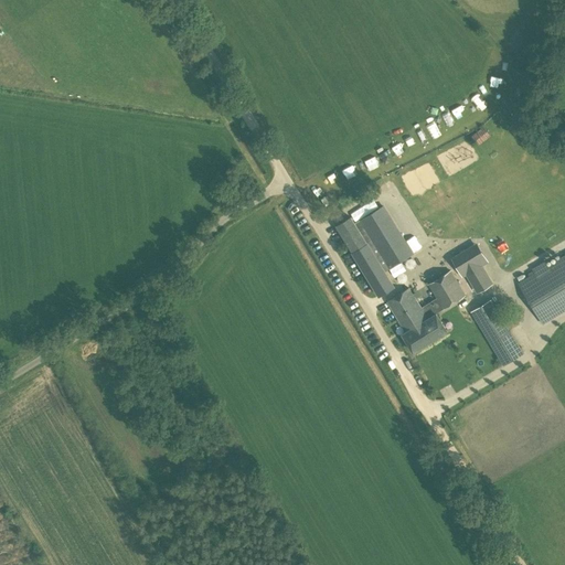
[(482,147),(493,138),(488,130),(477,138),(482,147)]
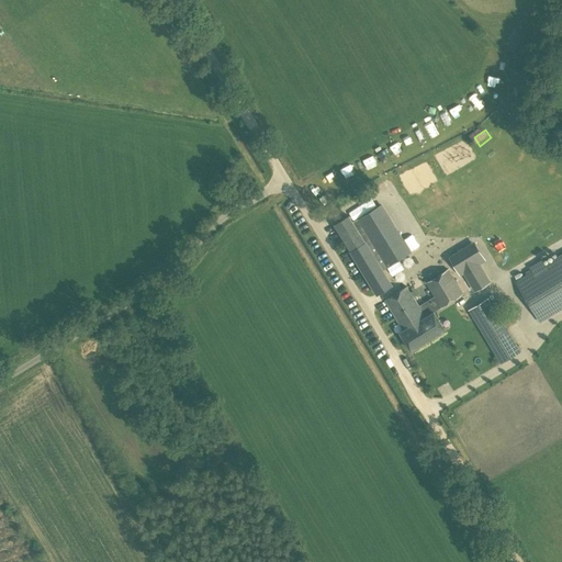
[(409,253),(381,205),(358,220),(359,220),(353,223),(349,216),(335,225),(377,294),(392,285),(381,268),(386,265),(388,267),(409,253)]
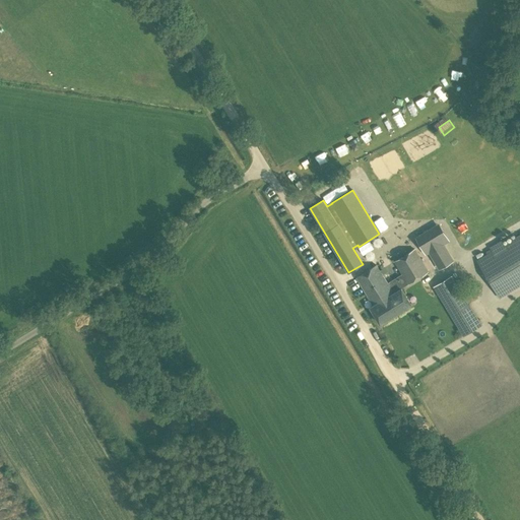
[(500,299),(519,286),(519,236),(477,261),(500,299)]
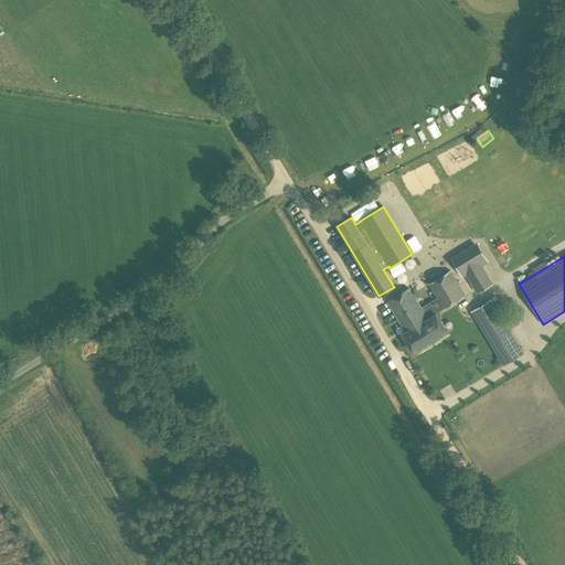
[(482,265),(466,275),(477,294),(493,284),(482,265)]
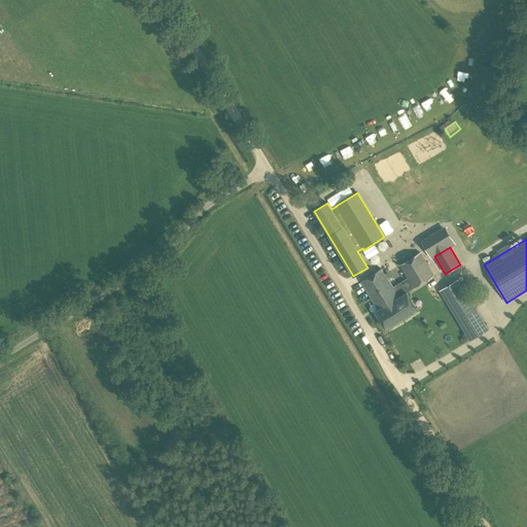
[(489,250),(482,253),(485,259),(492,255),(489,250)]
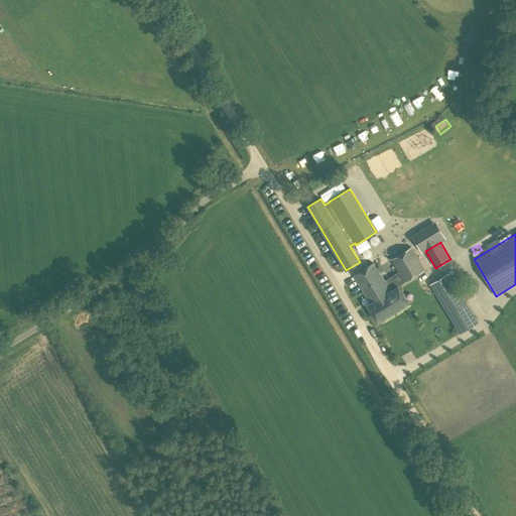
[(398,286),(425,269),(411,247),(391,260),(399,273),(385,281),(374,263),(354,275),(371,303),(368,305),(377,321),(408,302),(398,286)]
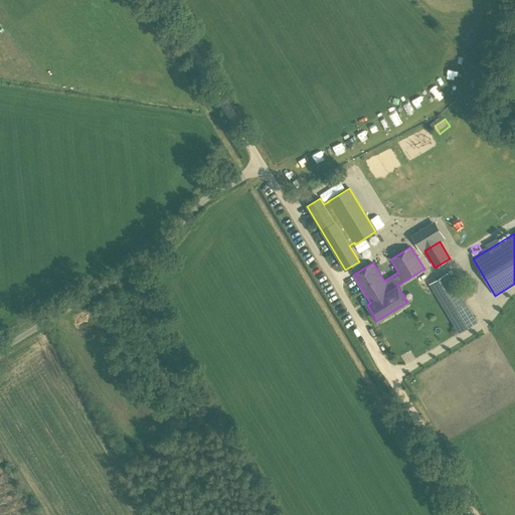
[(459,333),(477,322),(448,274),(430,284),(459,333)]
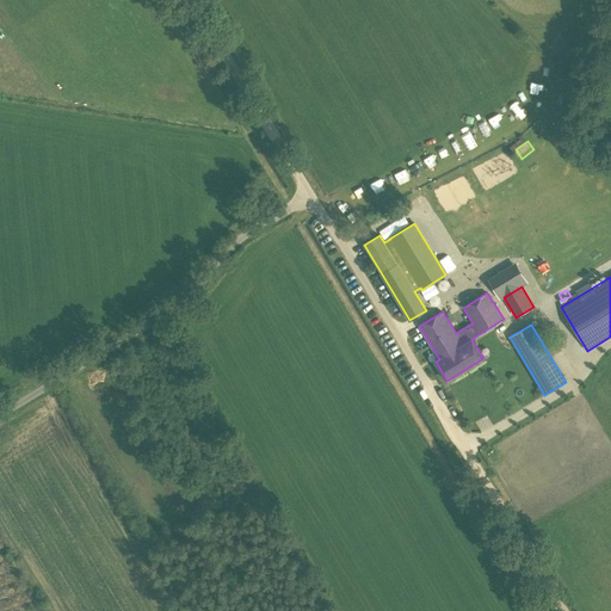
[(592,380),(599,388),(608,381),(604,376),(602,378),(599,375),(592,380)]
